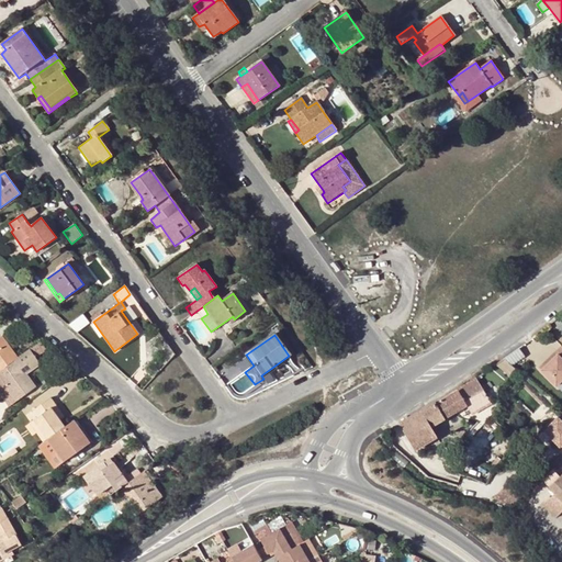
[(0,370),(17,359),(1,337),(0,337),(0,370)]
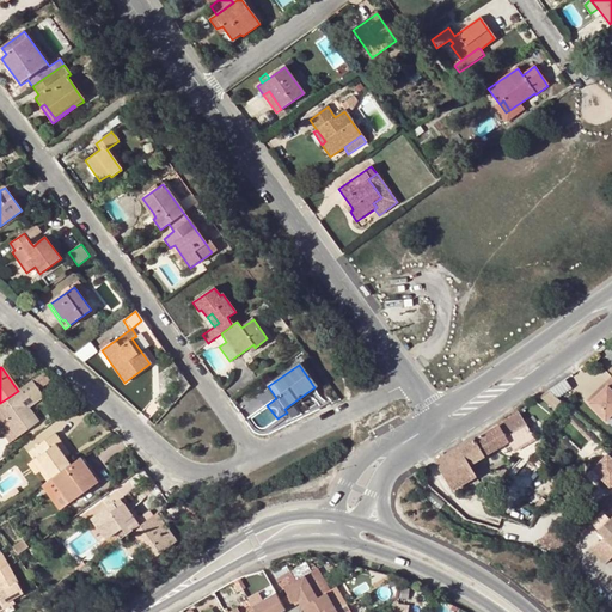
[(611,377),(606,384),(609,386),(605,389),(591,403),(607,420),(611,415),(611,377)]
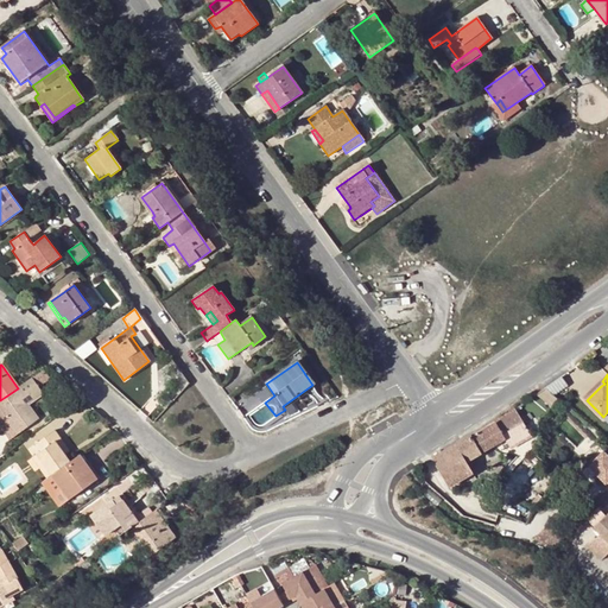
[(545,387),(555,394),(568,386),(562,377),(545,387)]
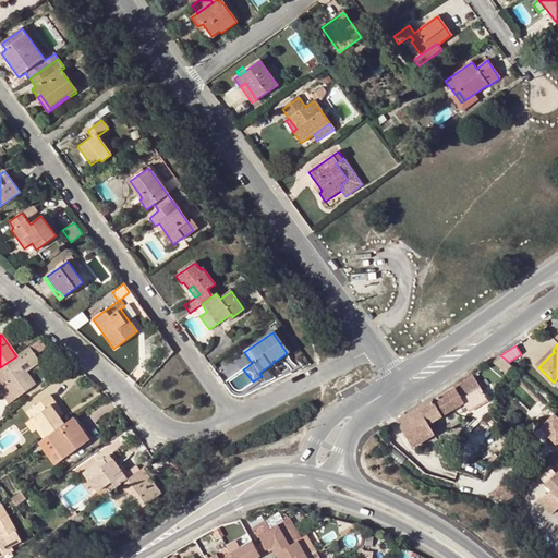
[(27,348),(16,356),(0,367),(0,375),(16,398),(23,392),(29,388),(34,385),(25,372),(38,362),(27,348)]
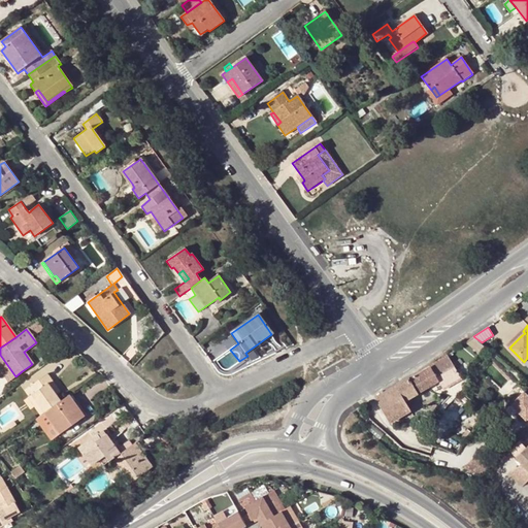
[(525,333),(523,331),(507,345),(509,348),(522,335),(525,333)]
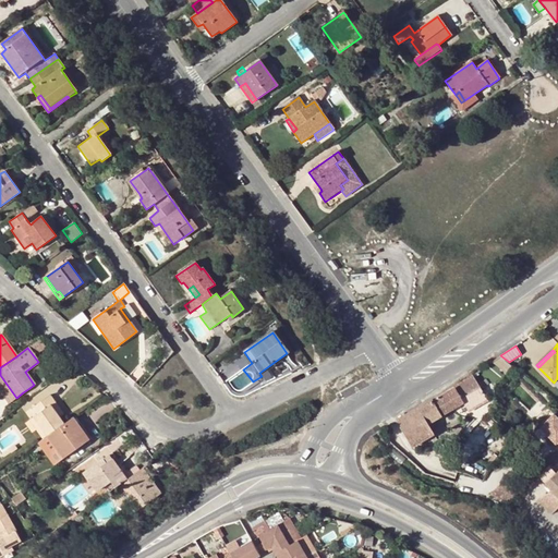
[(504,373),(510,364),(509,362),(500,355),(484,367),(490,376),(499,370),(504,373)]
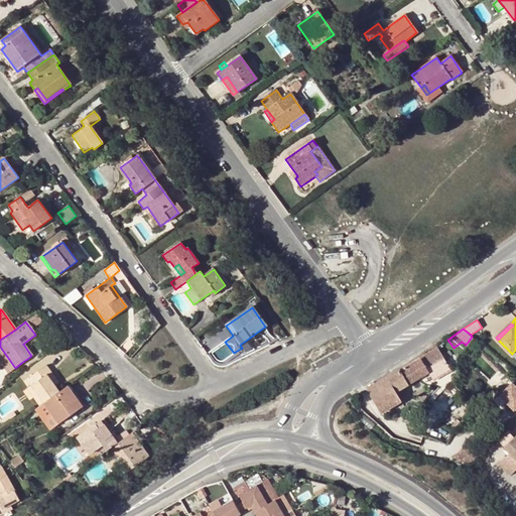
[(367,388),(379,409),(389,403),(386,398),(395,392),(428,373),(433,381),(452,370),(437,347),(367,388)]
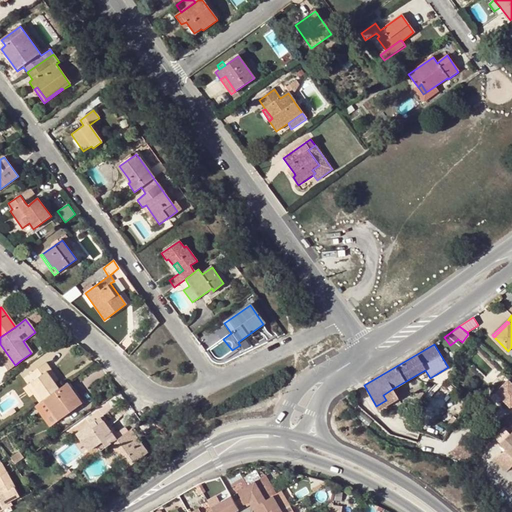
[(27,356),(21,360),(24,364),(30,360),(27,356)]
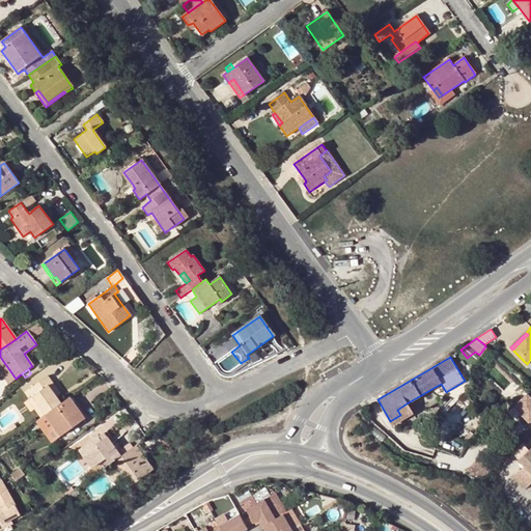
[(35,394),(31,397),(45,415),(61,403),(57,397),(49,386),(52,384),(48,378),(32,389),(35,394)]
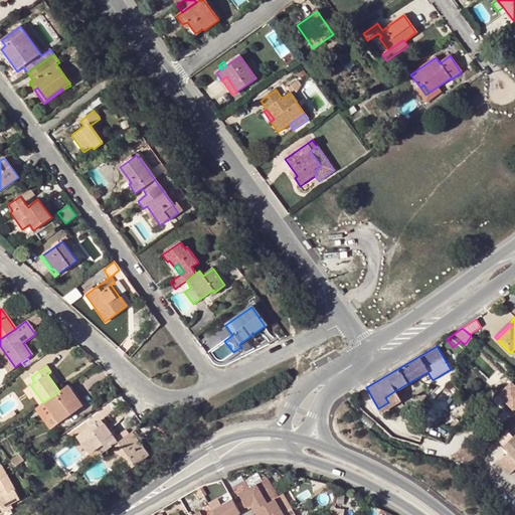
[(58,383),(50,372),(47,374),(55,385),(58,383)]
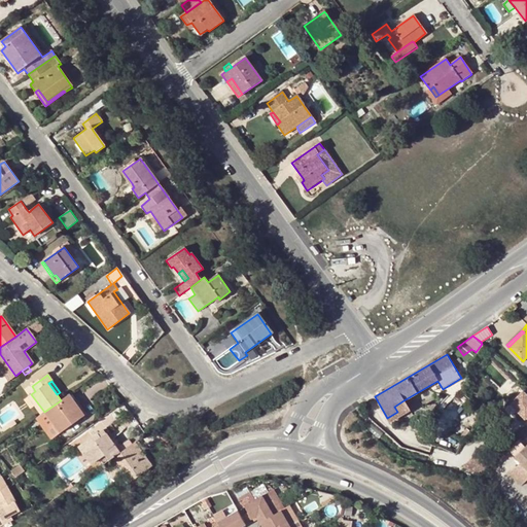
[(526,393),(524,391),(512,405),(526,419),(526,393)]
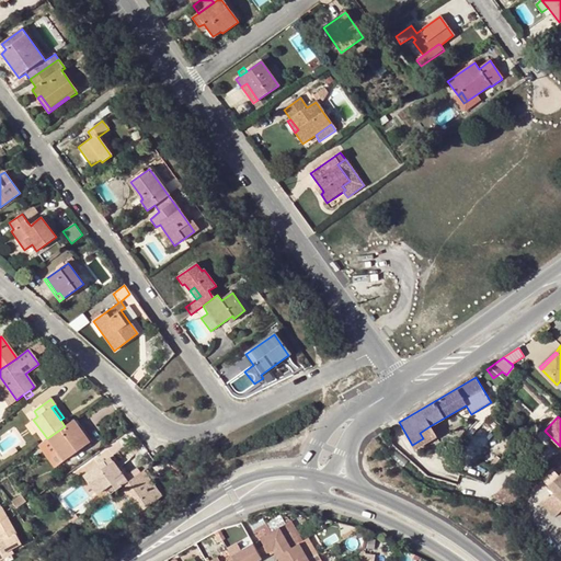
[(47,438),(33,420),(30,422),(44,442),(47,438)]
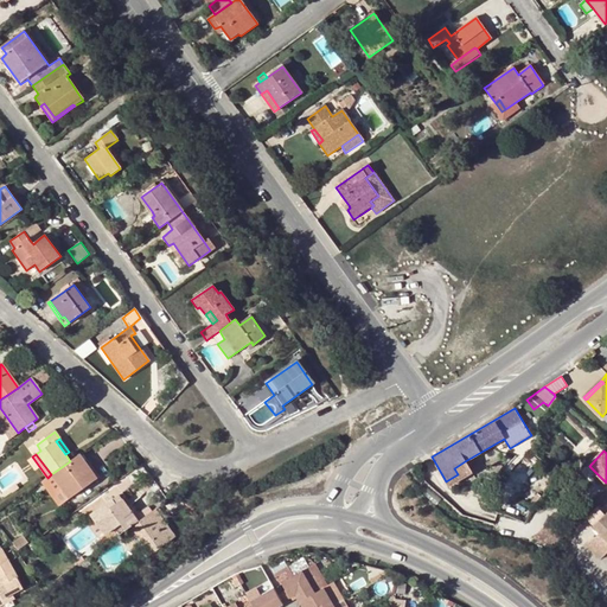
[(70,461),(51,474),(68,498),(94,479),(87,470),(89,468),(80,454),(70,461)]
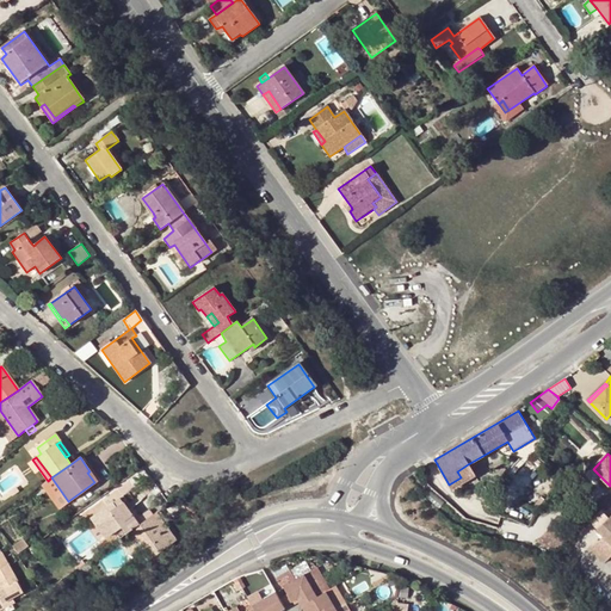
[(468,464),(457,471),(461,477),(463,482),(474,475),(468,464)]
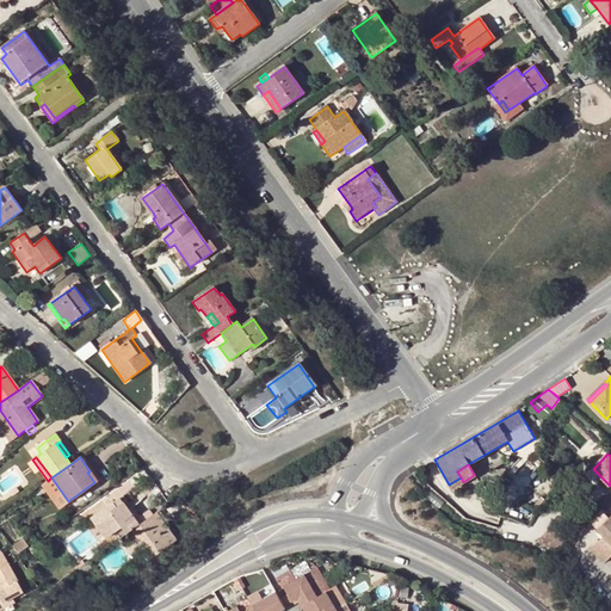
[(87,473),(94,482),(97,481),(90,471),(87,473)]
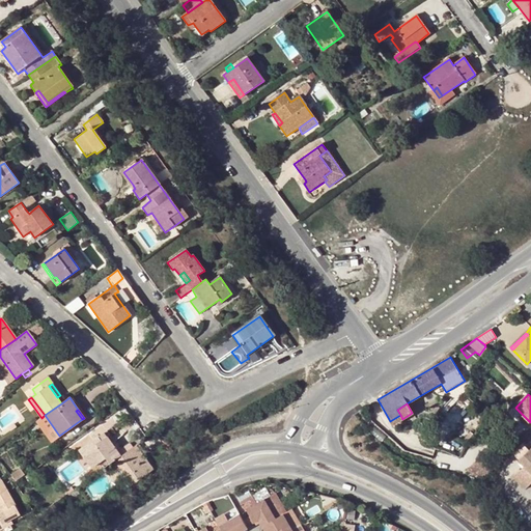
[(393,425),(402,419),(400,415),(390,421),(393,425)]
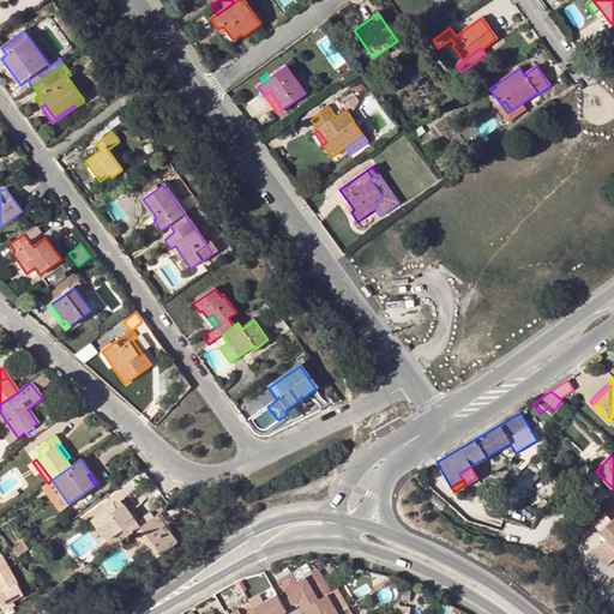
[(84,511),(91,522),(114,504),(120,500),(113,491),(84,511)]
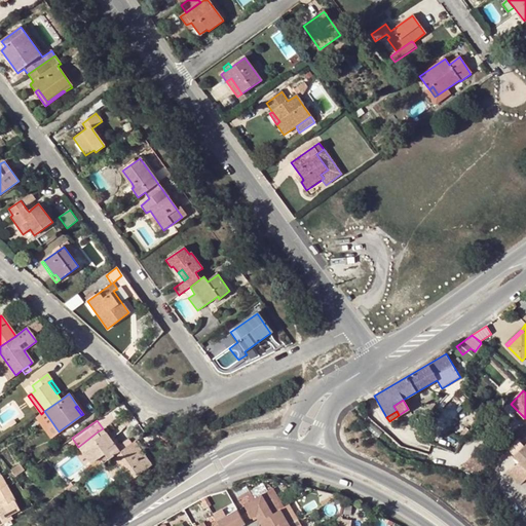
[(98,431),(78,447),(90,463),(104,454),(109,460),(116,454),(132,444),(121,431),(110,439),(105,431),(101,436),(98,431)]
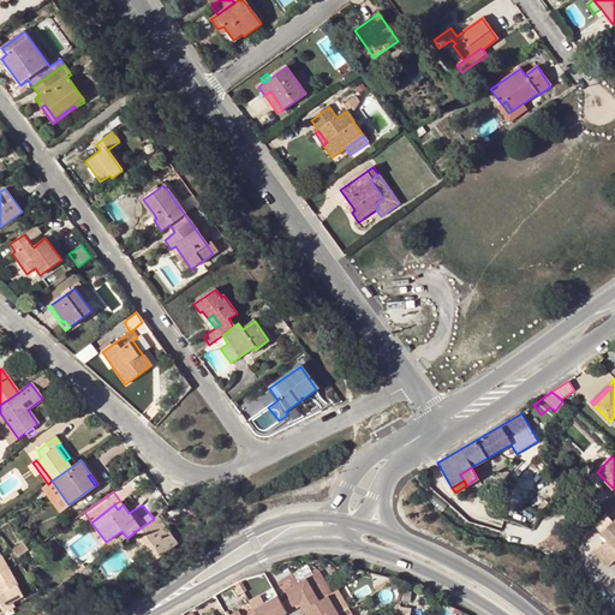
[(154,519),(136,531),(156,559),(177,544),(157,517),(154,519)]
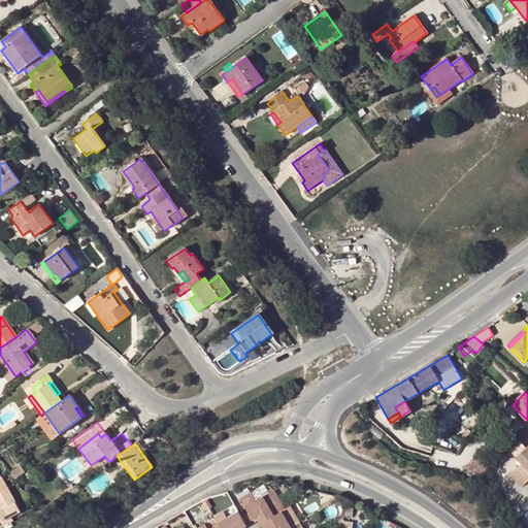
[(527,447),(517,458),(522,464),(510,475),(522,487),(527,480),(527,447)]
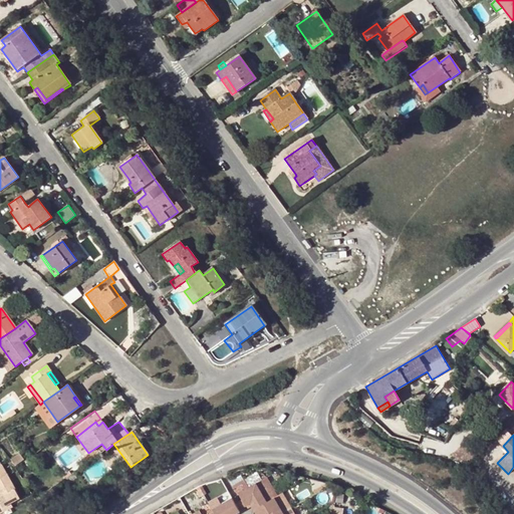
[(61,457),(69,463),(74,458),(66,451),(61,457)]
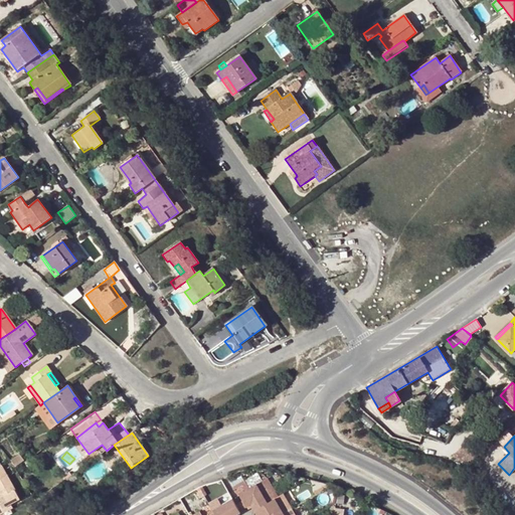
[(0,509),(10,504),(19,499),(6,475),(1,478),(0,475),(0,509)]
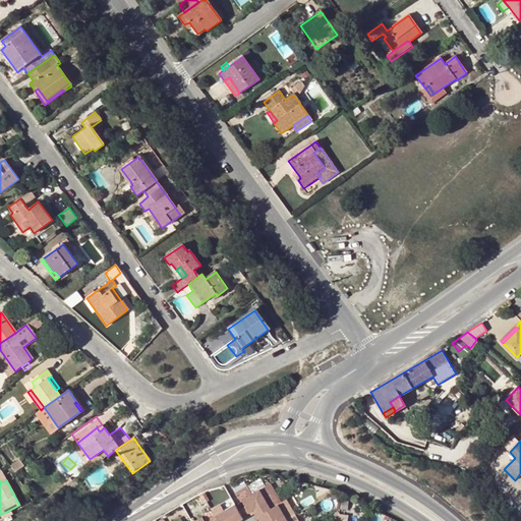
[(278,504),(282,502),(272,484),(261,490),(259,489),(252,494),(242,500),(249,513),(250,512),(254,510),(255,512),(257,516),(258,515),(271,508),(278,504)]
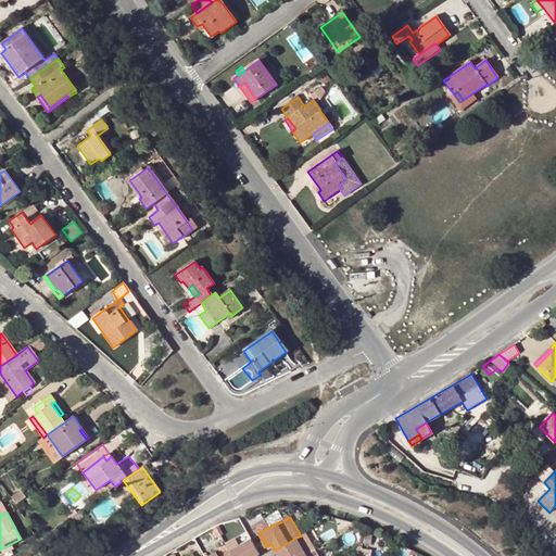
[(258,533),(269,527),(264,519),(252,526),(256,533),(258,533)]
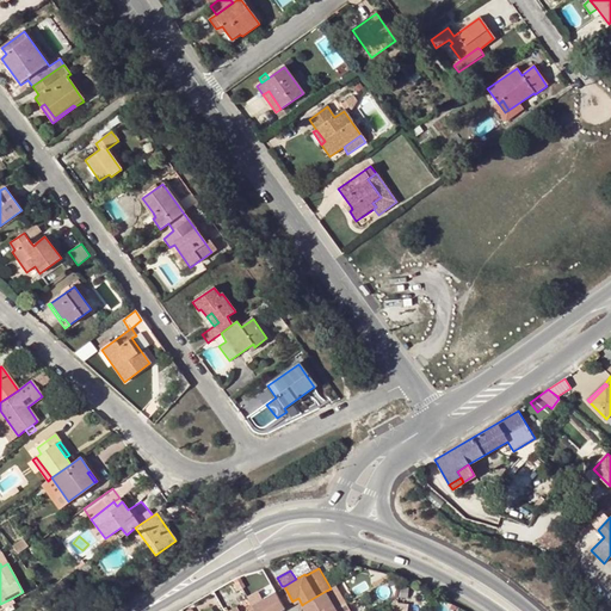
[(331,588),(326,591),(337,609),(346,603),(335,585),(331,588)]
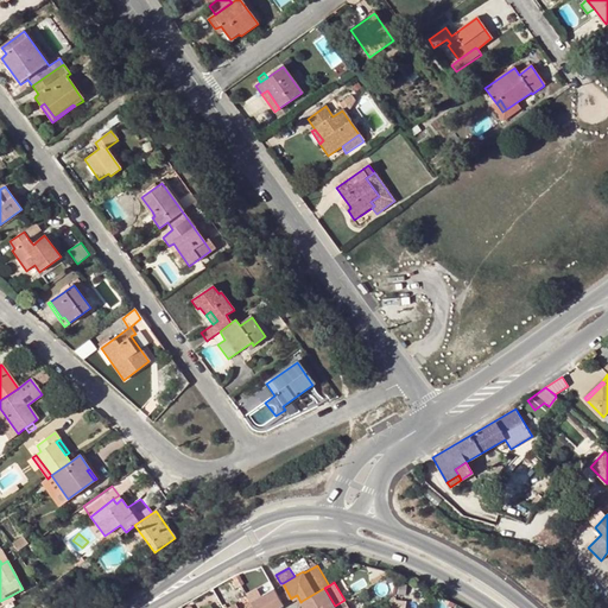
[(251,602),(263,596),(257,588),(247,594),(251,602)]
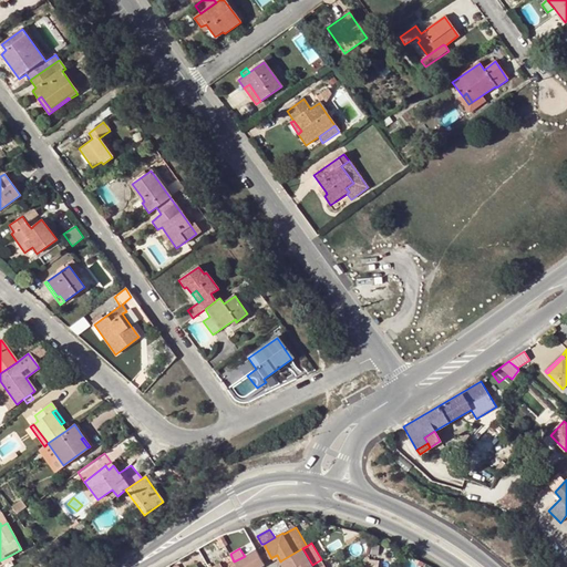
[(308,566),(312,565),(302,548),(295,553),(281,560),(284,566),(308,566)]
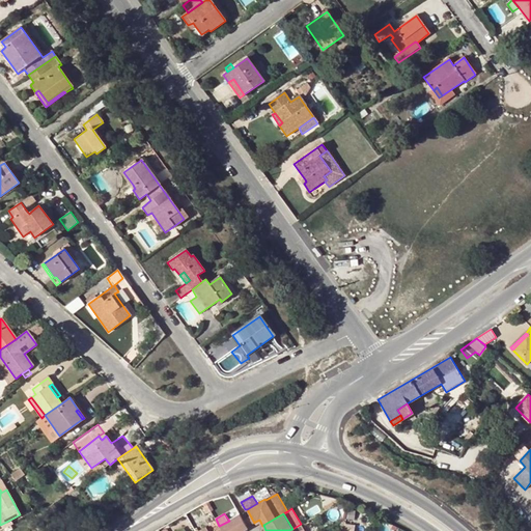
[(243,520),(240,514),(233,519),(229,521),(219,526),(221,528),(222,530),(243,530),(248,528),(247,527),(243,520)]
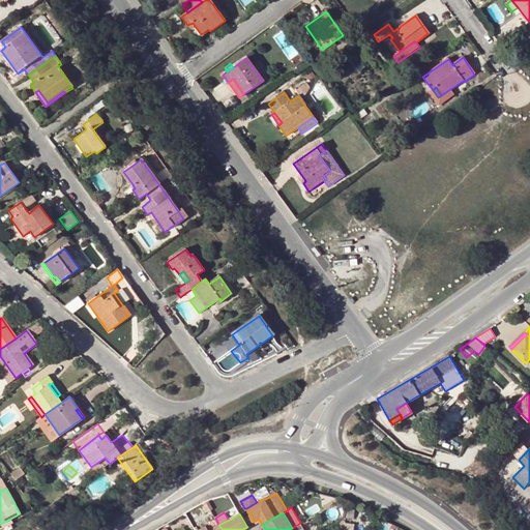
[(253,523),(248,516),(242,519),(246,526),(253,523)]
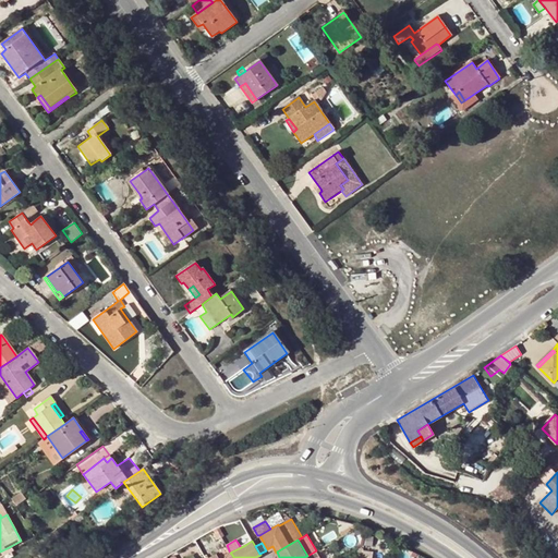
[(0,557),(14,550),(11,546),(0,552),(0,557)]
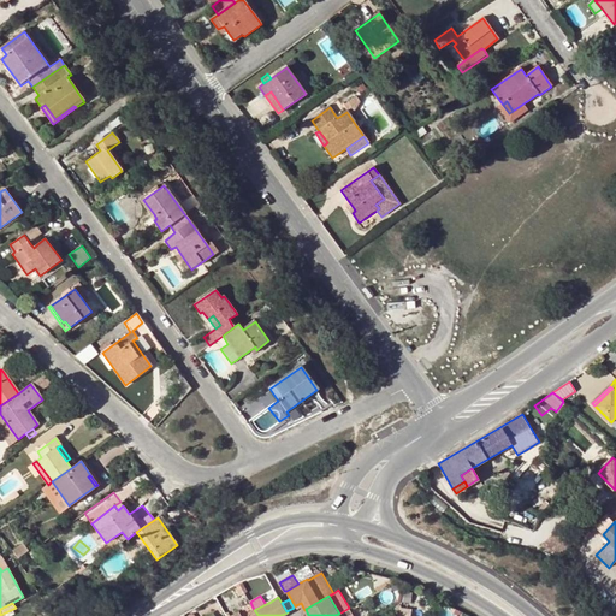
[(400,615),(416,615),(419,609),(402,605),(400,615)]
